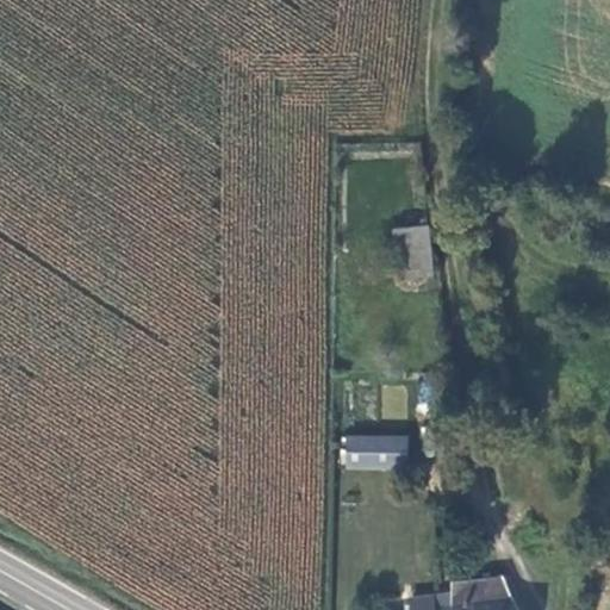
[(429,225),(396,229),(400,278),(434,274),(429,225)]
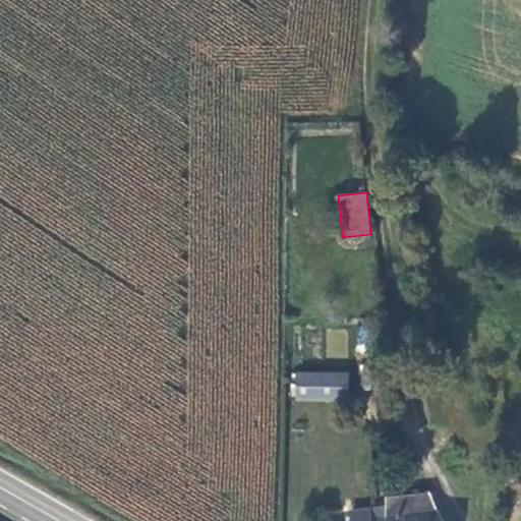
[(298,374),(297,399),(348,400),(348,374),(298,374)]
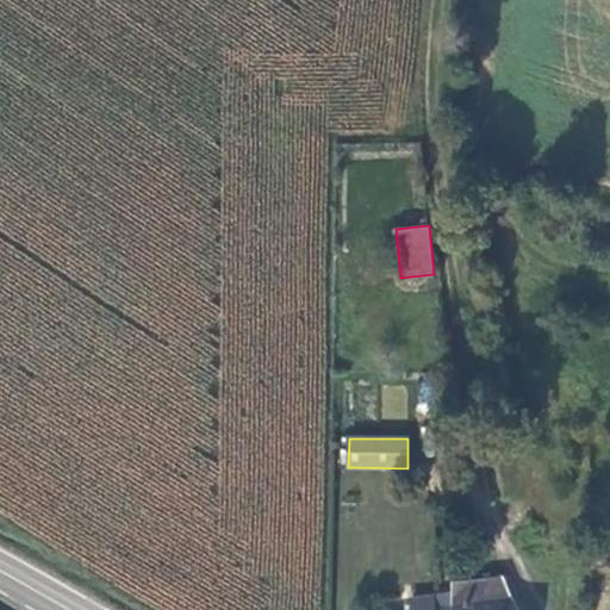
[(447,521),(467,517),(465,505),(446,509),(447,521)]
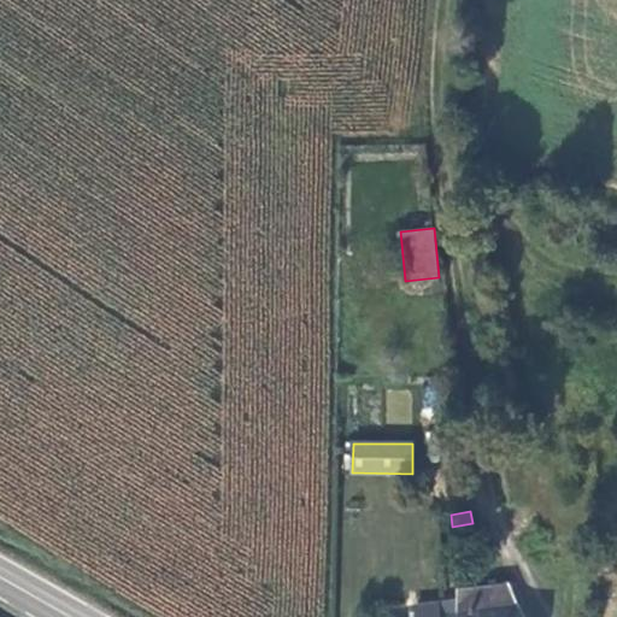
[(524,616),(510,583),(458,589),(458,613),(457,616),(524,616)]
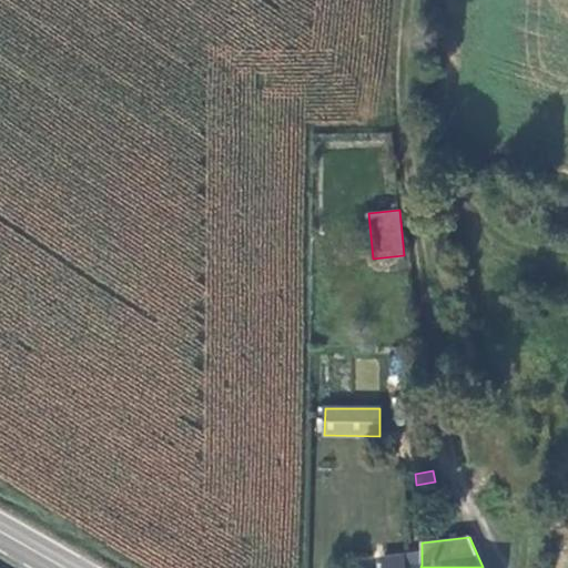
[(404,567),(403,554),(383,556),(384,567),(404,567)]
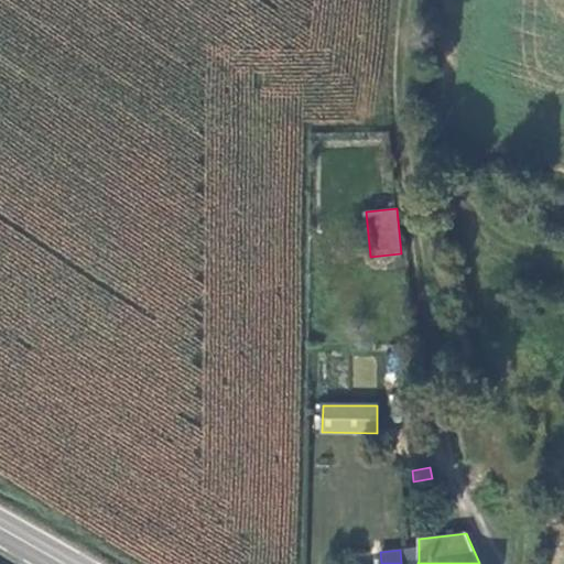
All buildings are outlined.
